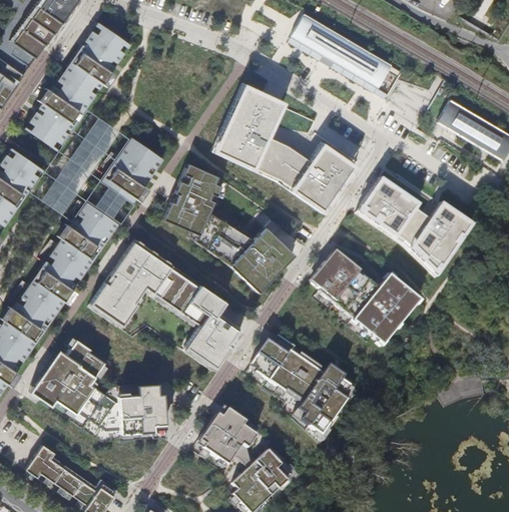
[(46,0),(40,0),(12,42),(15,44),(46,0)]
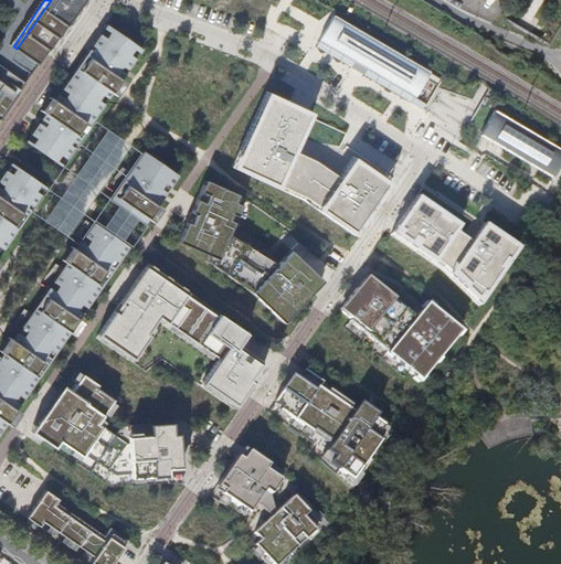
[(51,0),(17,49),(42,66),(87,0),(51,0)]
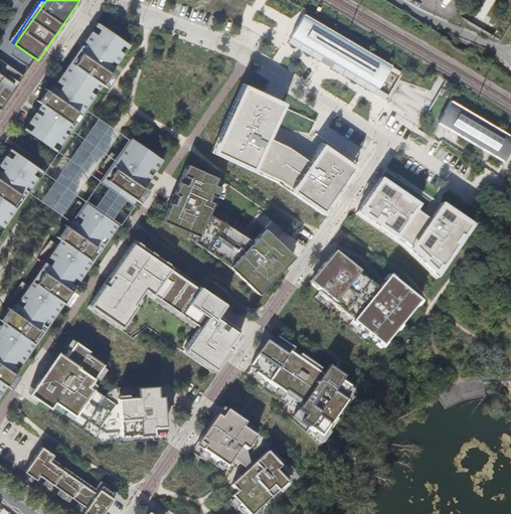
[(510,0),(499,0),(496,5),(510,14),(510,0)]
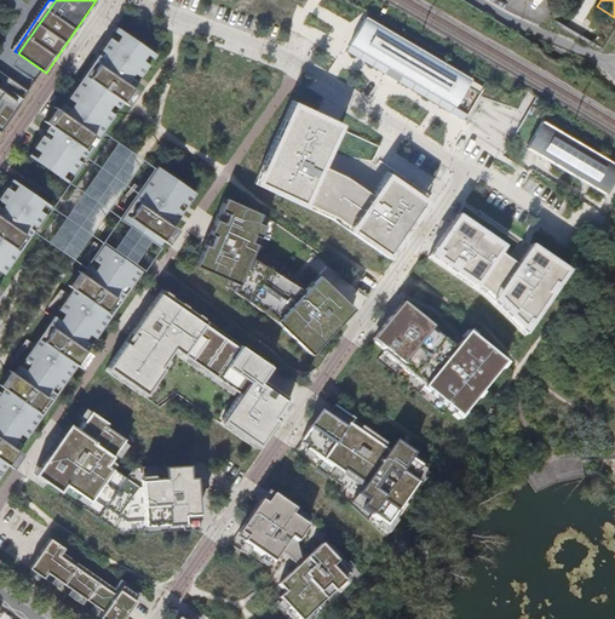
[(476,79),(375,18),(358,45),(460,105),(476,79)]
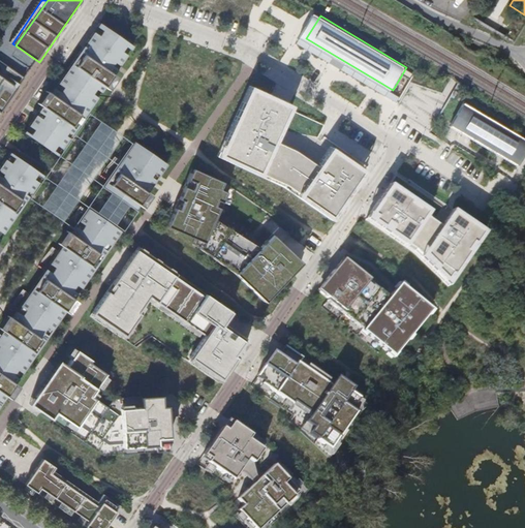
[(102,23),(32,125),(65,148),(95,104),(135,47),(102,23)]
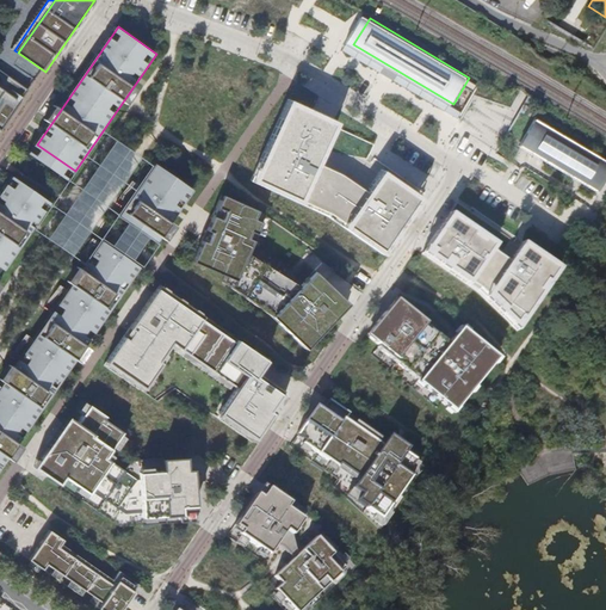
[(0,129),(4,131),(32,90),(1,68),(0,71),(0,129)]
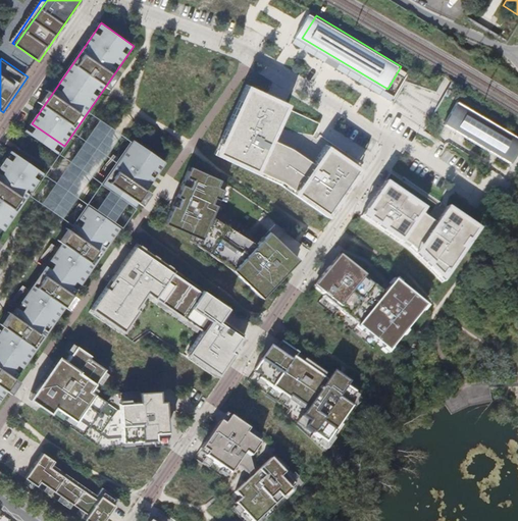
[(277,142),(293,101),(247,84),(219,161),(343,206),(360,159),(326,147),(322,158),(277,142)]
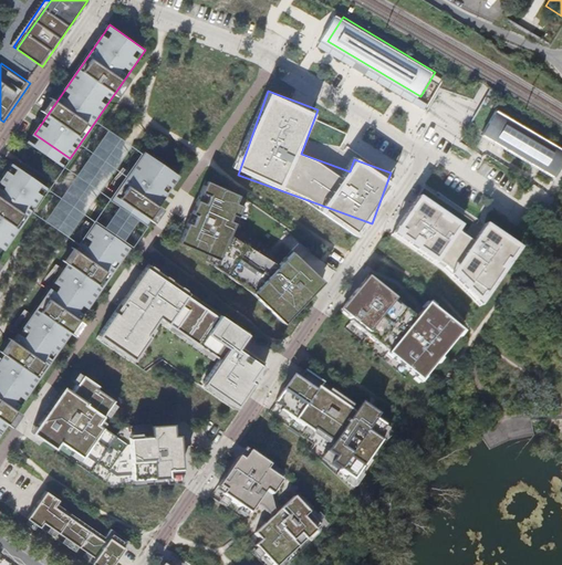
[(561,146),(501,111),(487,135),(558,177),(561,170),(561,146)]
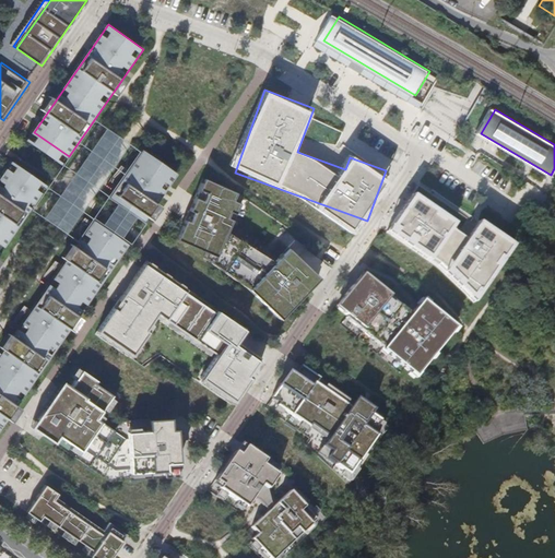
[(48,187),(33,210),(82,244),(97,222),(130,245),(131,246),(142,229),(143,229),(149,222),(146,221),(111,197),(141,153),(149,143),(101,110),(69,156),(48,187)]
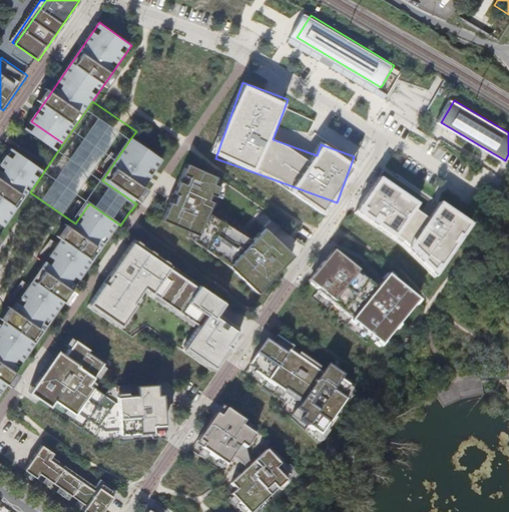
[(176,141),(170,134),(166,138),(172,145),(176,141)]
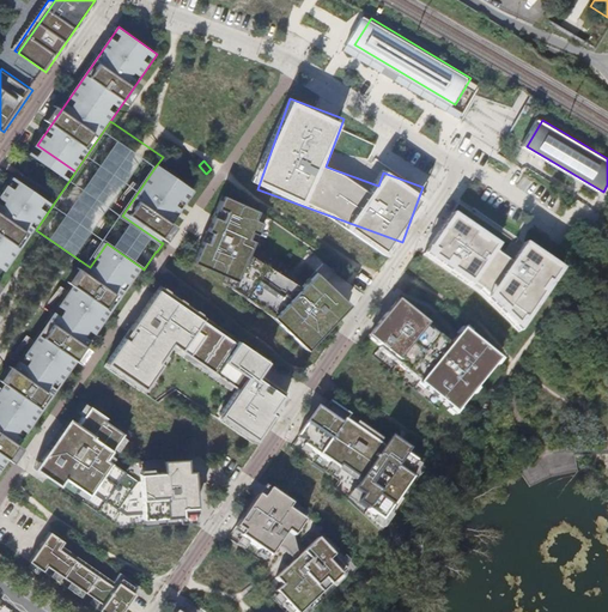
[(193,194),(154,168),(122,216),(160,242),(193,194)]
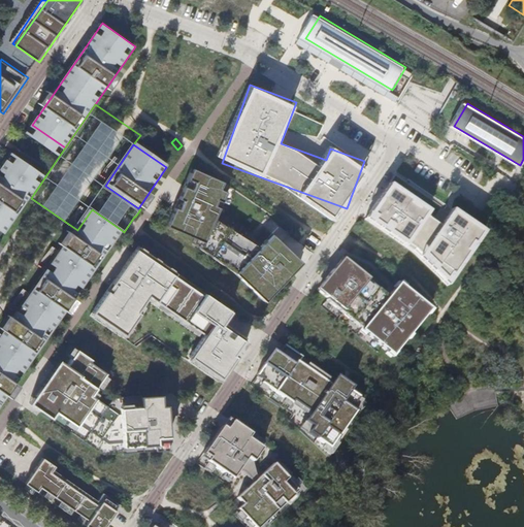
[(12,154),(0,171),(0,241),(31,198),(45,176),(12,154)]
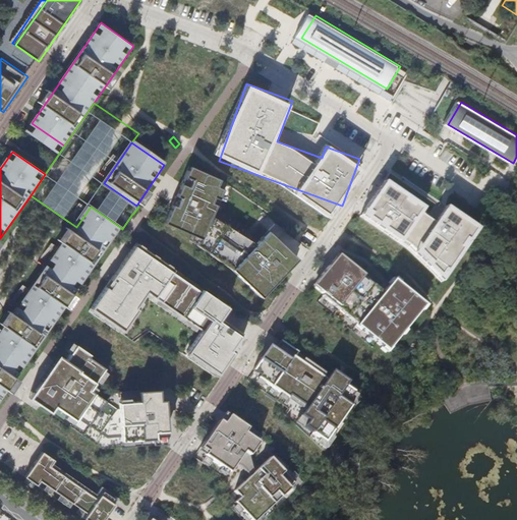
[(197,174),(190,171),(169,220),(179,224),(177,228),(195,236),(194,238),(200,242),(199,245),(231,268),(235,271),(260,293),(264,289),(268,293),(300,260),(271,232),(259,244),(214,216),(215,214),(216,214),(219,206),(220,206),(229,183),(199,170),(197,174)]
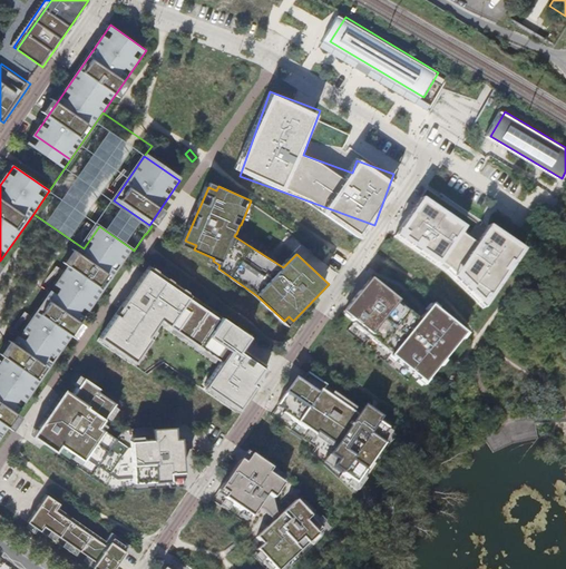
[(398,241),(495,302),(529,248),(491,225),(481,242),(466,233),(470,226),(425,197),(398,241)]
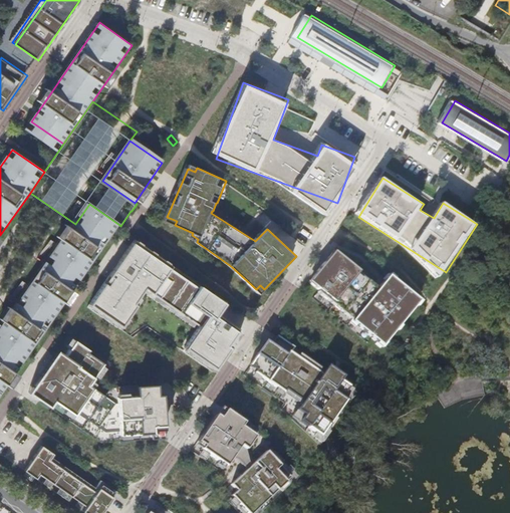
[(1,331),(0,332),(0,398),(119,225),(89,204),(75,224),(3,328),(1,331)]
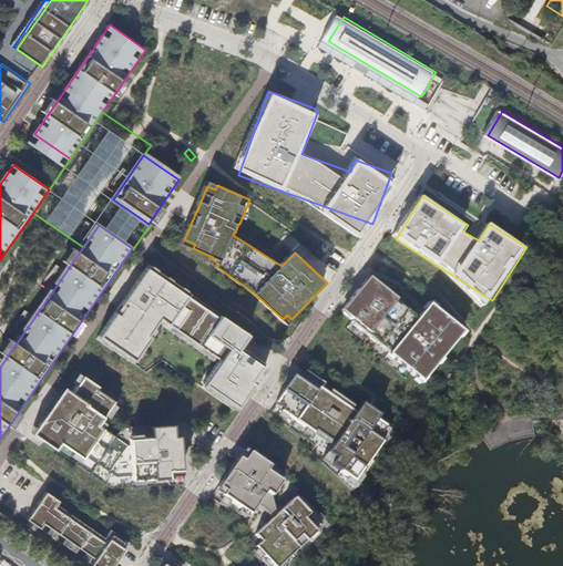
[(195,244),(184,239),(182,244),(193,248),(195,244)]
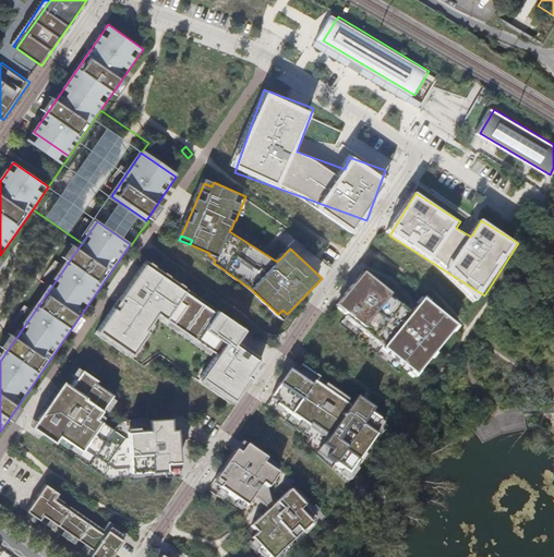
[(303,235),(299,242),(309,249),(313,242),(303,235)]
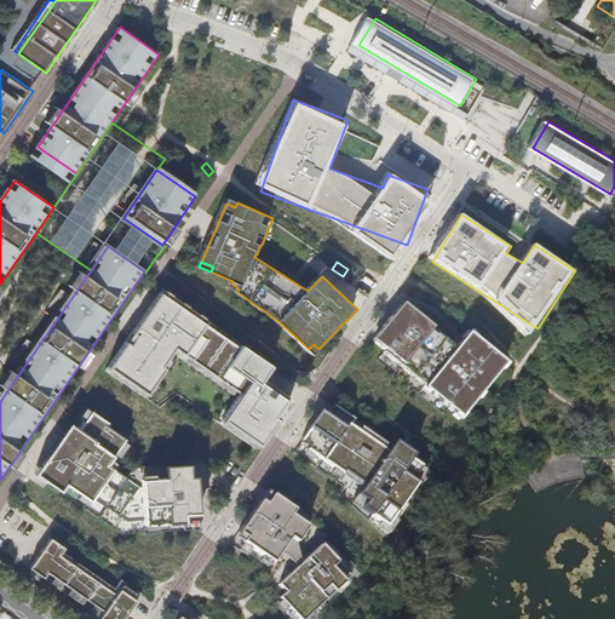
[(242,348),(164,293),(113,368),(150,395),(168,368),(165,367),(178,349),(243,394),(226,420),(263,446),(295,399),(265,378),(274,366),(245,345),(242,348)]
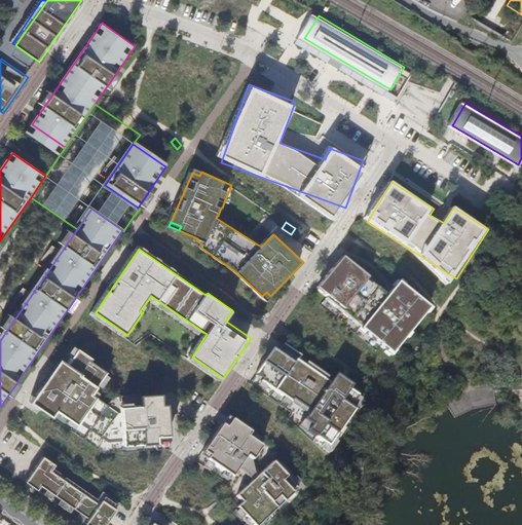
[(331,296),(330,298),(365,327),(364,328),(389,349),(395,344),(400,348),(433,307),(406,286),(402,291),(397,287),(390,294),(371,278),(372,276),(346,256),(324,283),(329,287),(326,292),(331,296)]
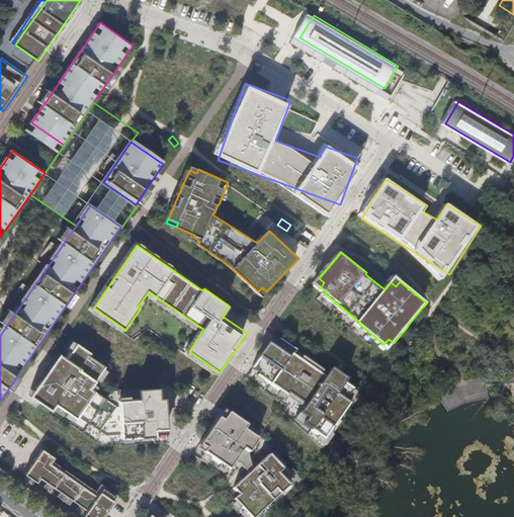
[(395,277),(391,282),(396,286),(400,281),(395,277)]
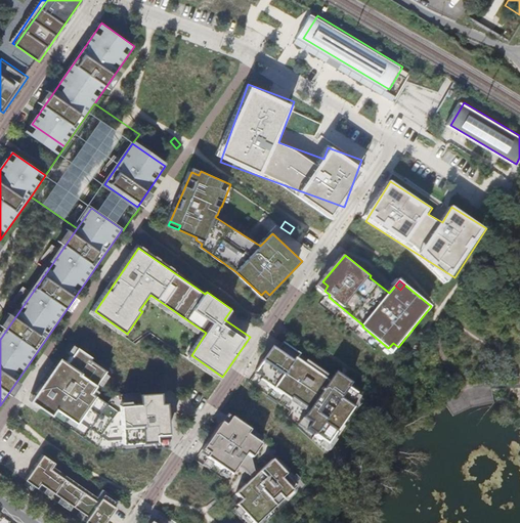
[(328,286),(322,281),(319,287),(325,291),(328,286)]
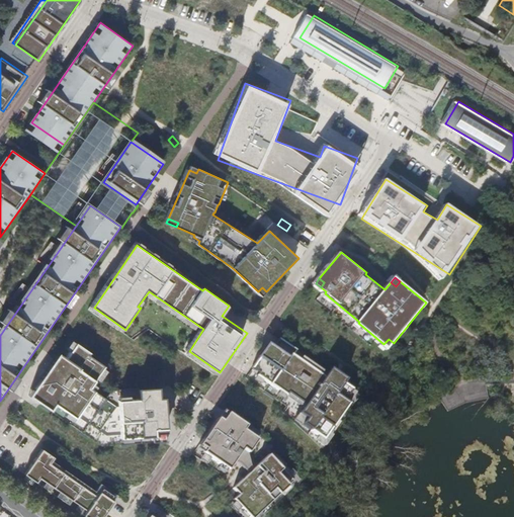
[(262,295),(266,291),(262,287),(258,291),(262,295)]
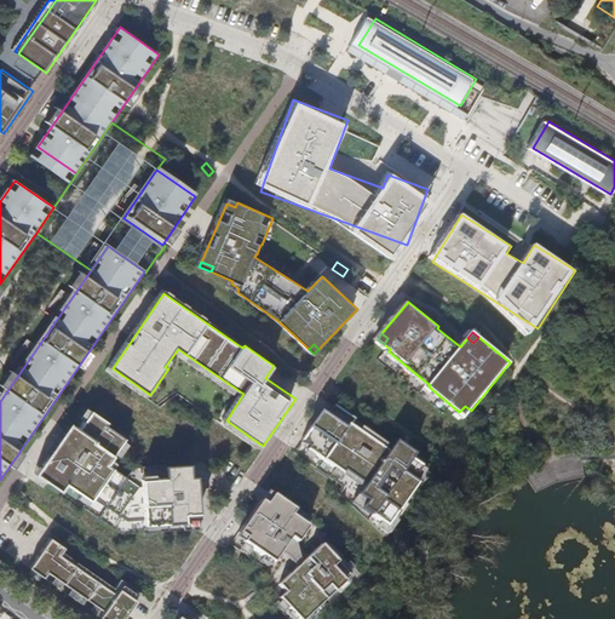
[(369,439),(374,433),(337,406),(329,416),(326,413),(305,441),(314,447),(311,451),(346,475),(348,471),(368,486),(361,496),(369,503),(365,509),(389,526),(390,526),(420,483),(415,481),(425,468),(413,460),(395,447),(390,453),(369,439)]
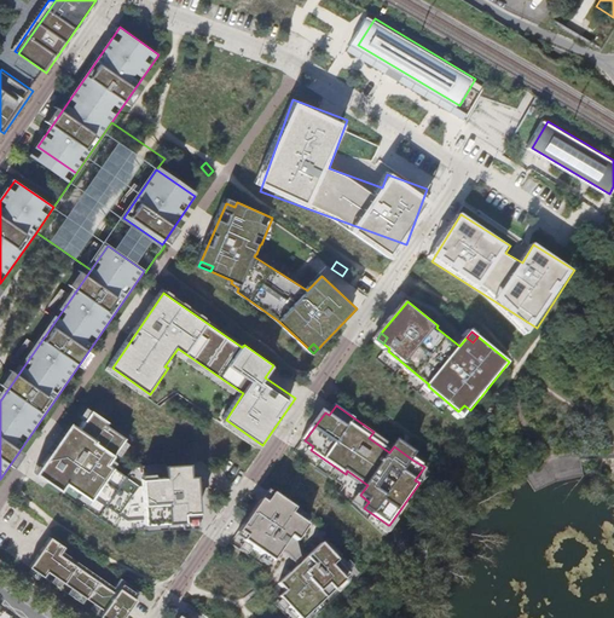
[(464,405),(458,411),(464,416),(470,410),(464,405)]
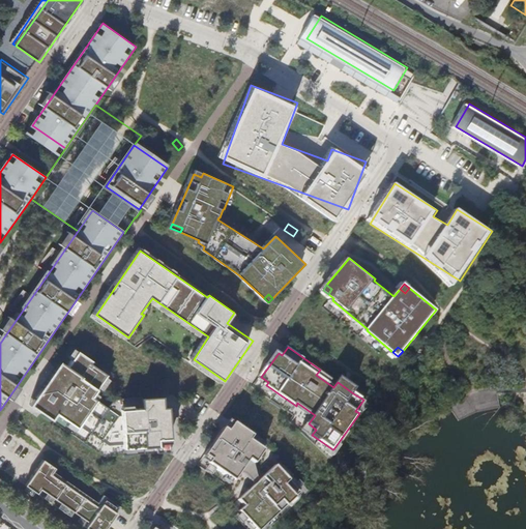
[(81,352),(65,375),(57,370),(32,406),(54,420),(58,414),(79,429),(82,424),(112,445),(127,444),(127,448),(161,446),(162,453),(174,453),(172,407),(166,407),(166,397),(117,400),(111,409),(94,398),(110,376),(93,364),(95,361),(81,352)]
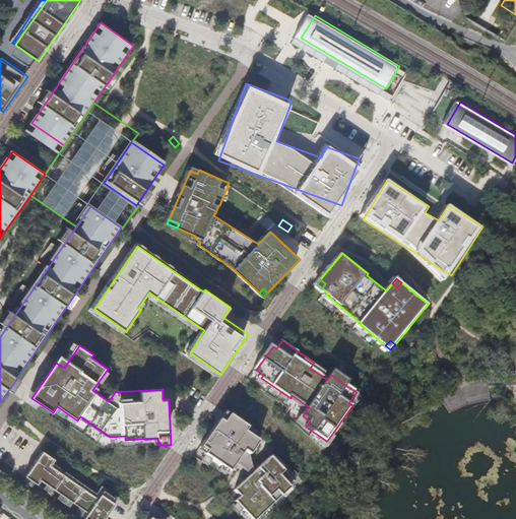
[(333,371),(331,375),(346,386),(349,382),(333,371)]
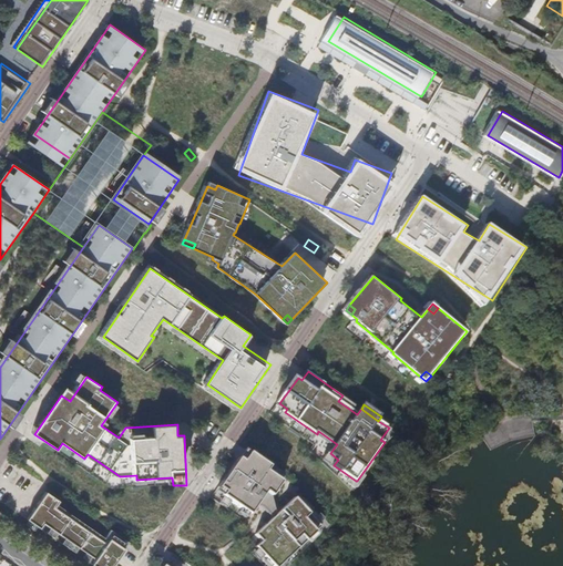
[(282,474),(248,450),(222,489),(228,493),(225,497),(253,516),(268,493),(275,497),(285,483),(278,479),(282,474)]
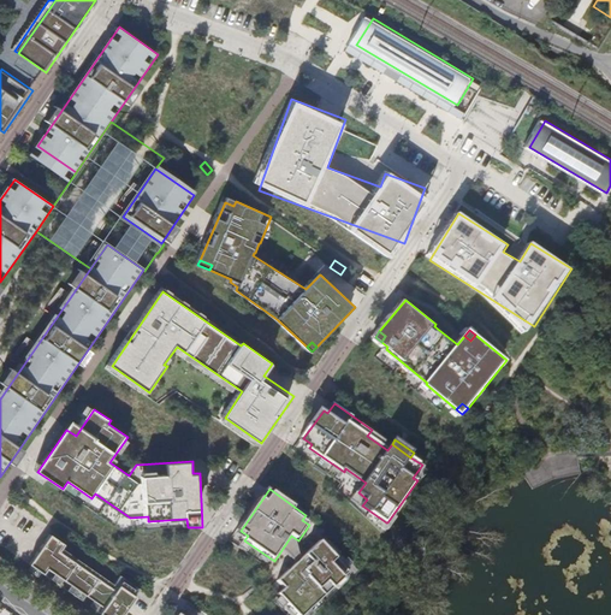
[(313,520),(306,515),(302,520),(309,525),(313,520)]
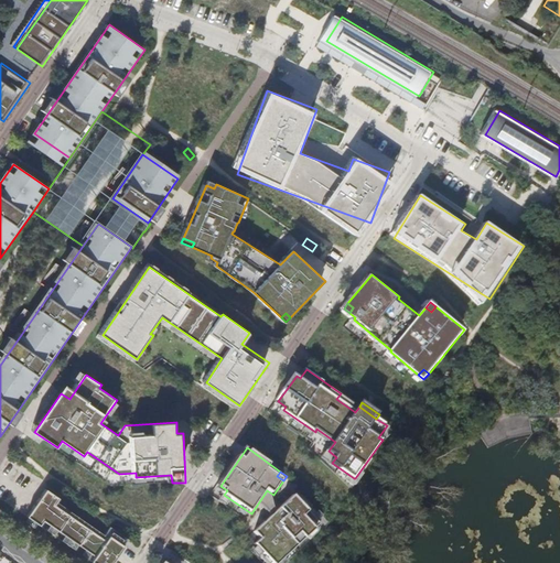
[(62,499),(50,490),(30,517),(43,526),(46,521),(98,558),(95,562),(117,562),(128,548),(112,537),(109,542),(57,506),(62,499)]
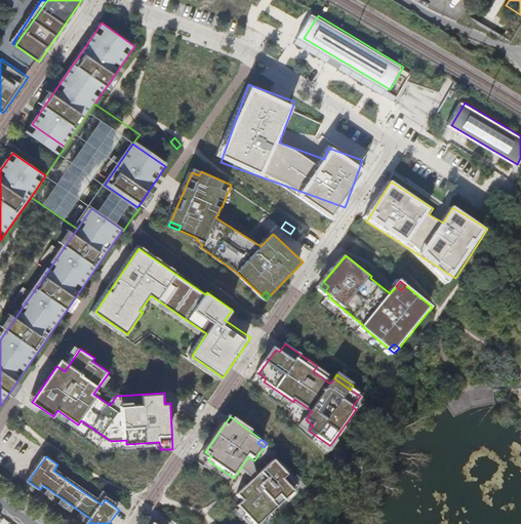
[(263,523),(301,489),(275,461),(239,496),(245,502),(240,508),(255,523),(263,523)]
